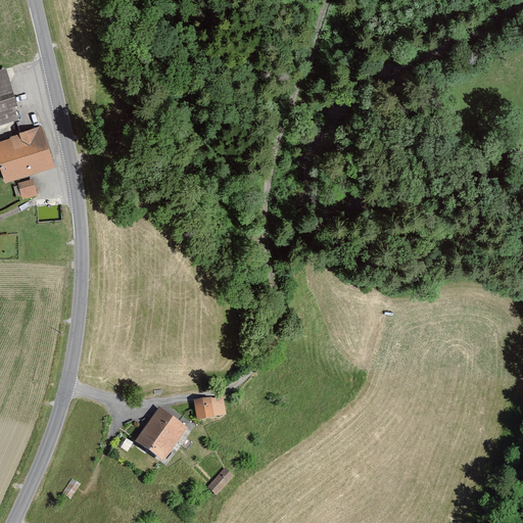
[(0,127),(19,123),(7,70),(0,72),(0,127)]
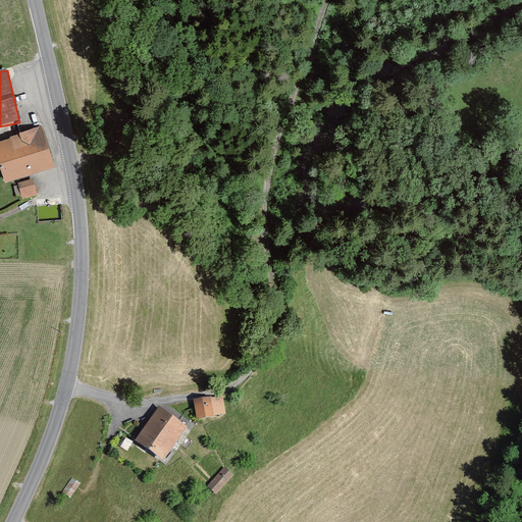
[(43,129),(0,141),(0,169),(6,189),(56,174),(43,129)]
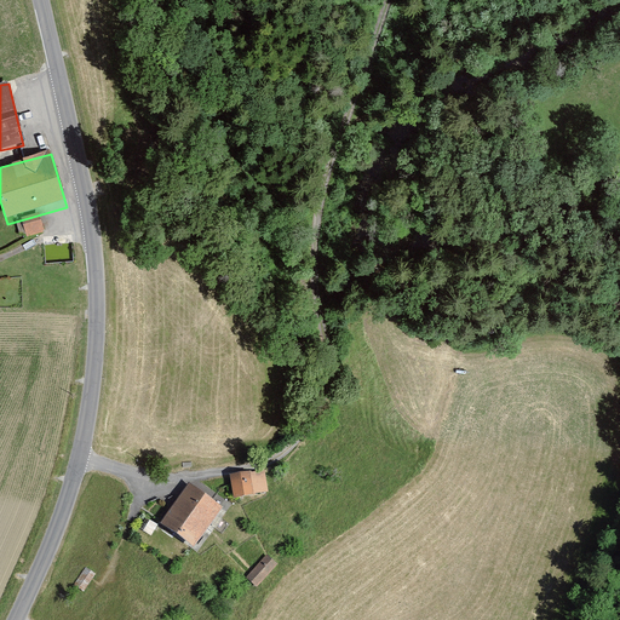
[(264,472),(233,476),(235,494),(267,491),(264,472)]
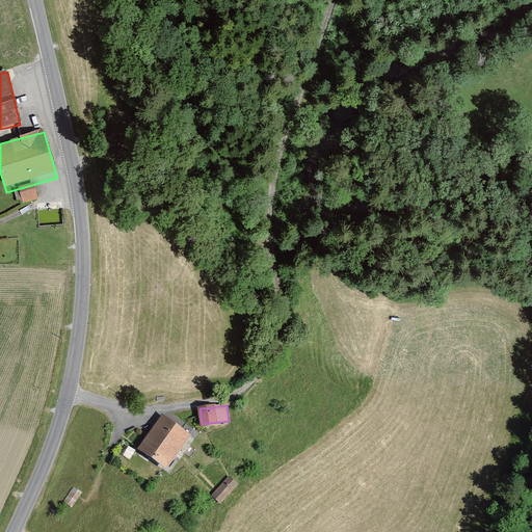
[(193,437),(163,415),(138,448),(168,470),(193,437)]
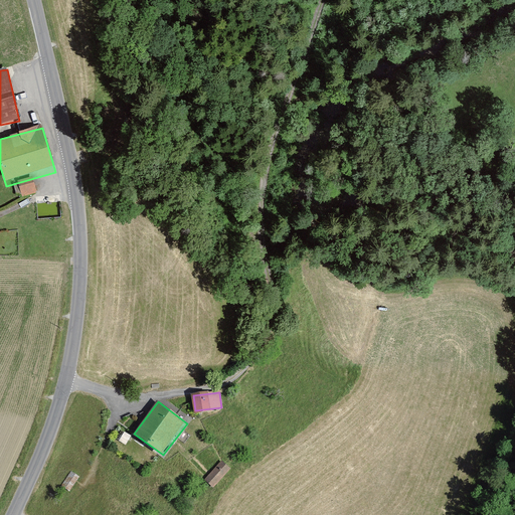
[(230,469),(221,462),(205,480),(214,487),(230,469)]
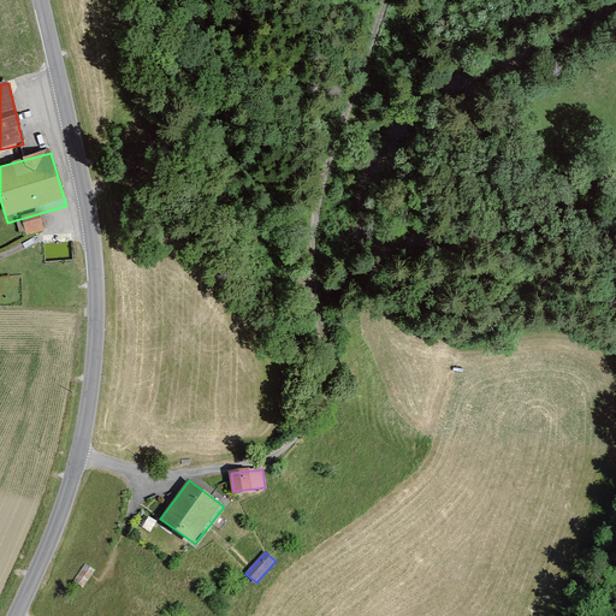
[(75,581),(86,586),(93,567),(83,563),(75,581)]
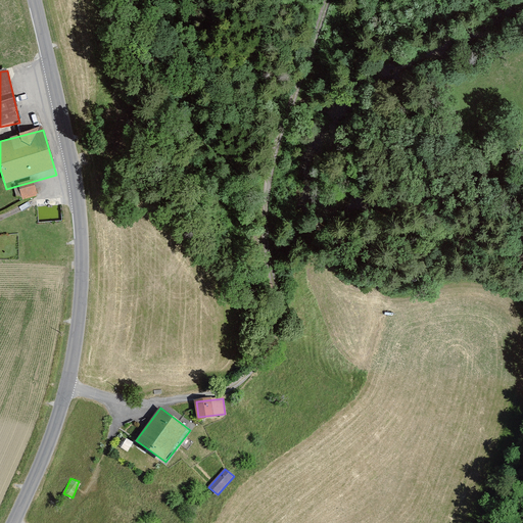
All buildings are outlined.
